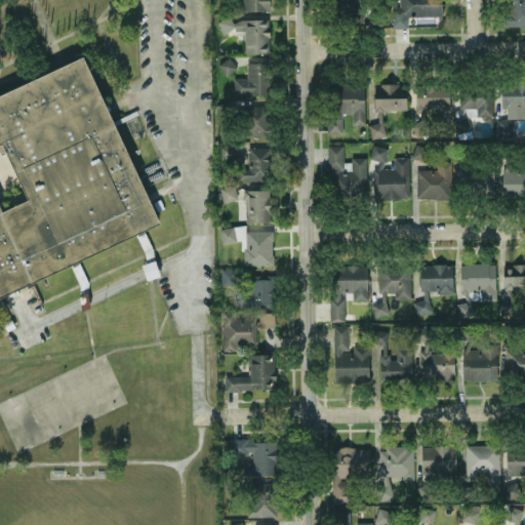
[(242,0),(243,11),(270,10),(269,0),(242,0)]
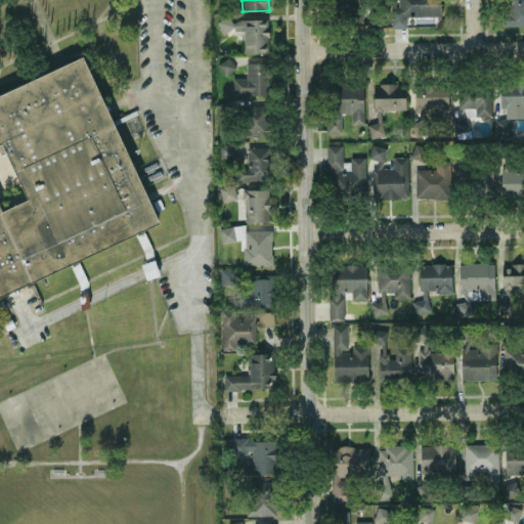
[(362,24),(361,0),(337,0),(337,15),(345,15),(345,23),(362,24)]
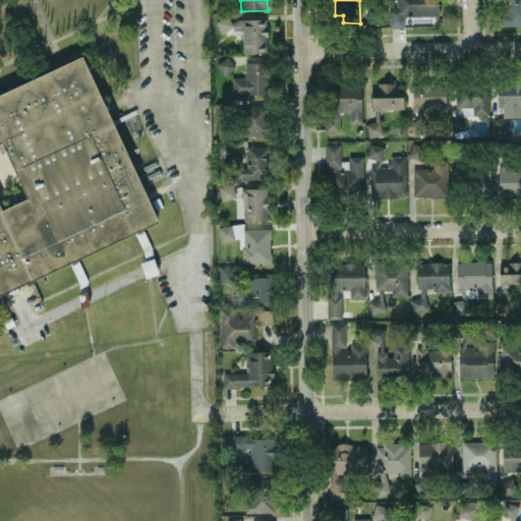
[(439,16),(439,0),(393,0),(394,7),(390,7),(390,27),(405,27),(405,16),(439,16)]
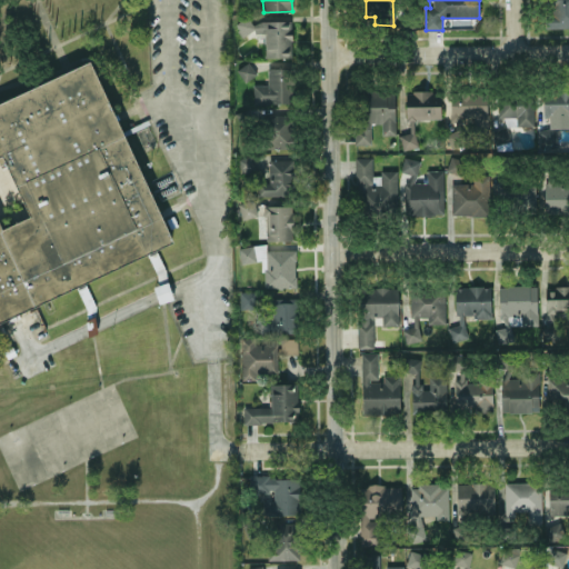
[(568,27),(568,0),(548,0),(549,28),(568,27)]
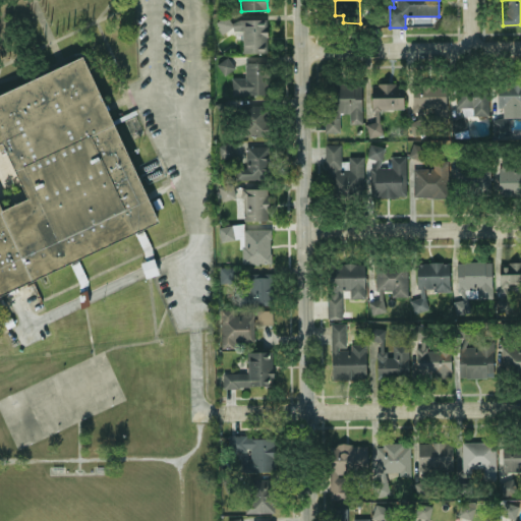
[(242,52),(268,52),(268,18),(218,18),(218,32),(242,32),(242,52)]
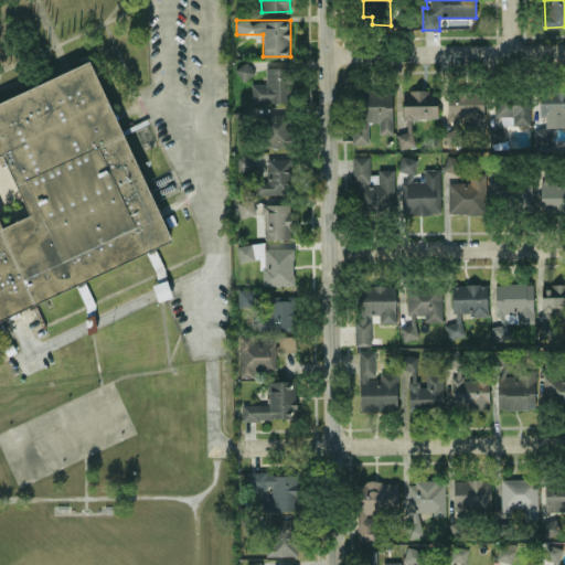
[(0,102),(65,72),(89,61),(172,238),(0,319),(0,102)]
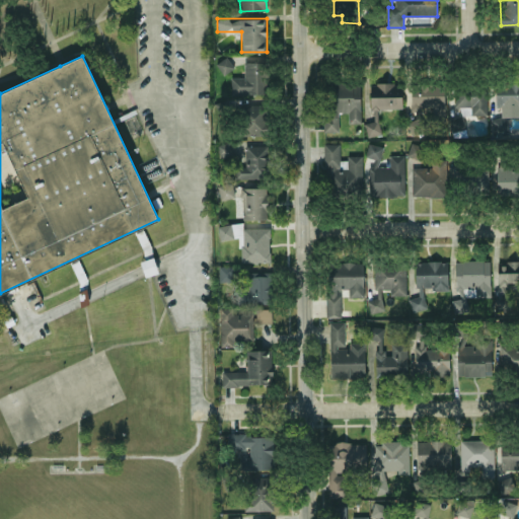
[(233,70),(229,57),(217,61),(220,74),(233,70)]
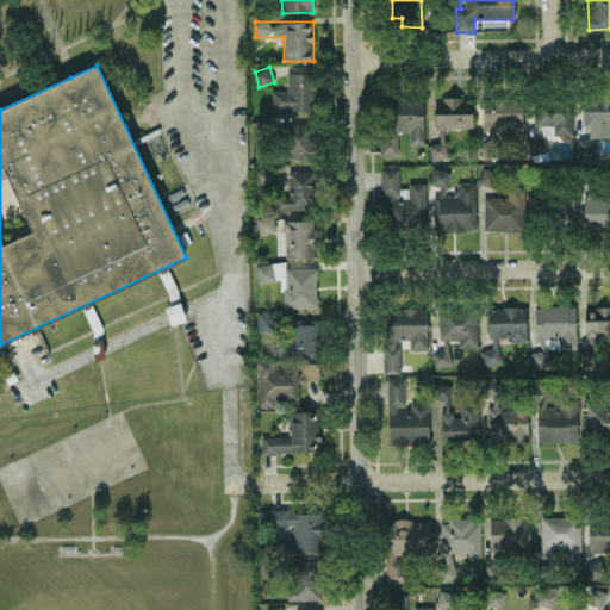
[(271,91),(272,111),(312,110),(311,73),(287,74),(287,89),(271,91)]
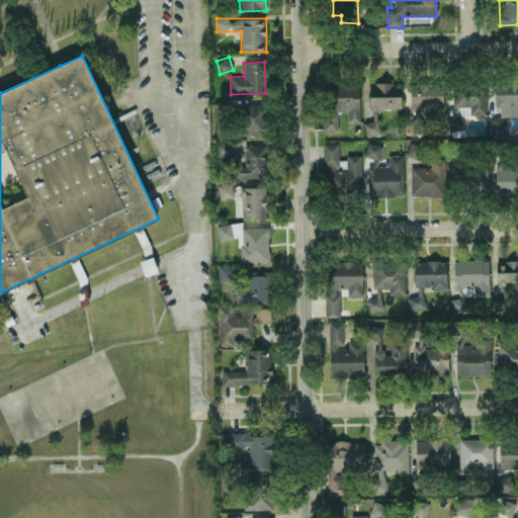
[(517,115),(517,79),(494,80),(495,107),(500,106),(500,116),(517,115)]
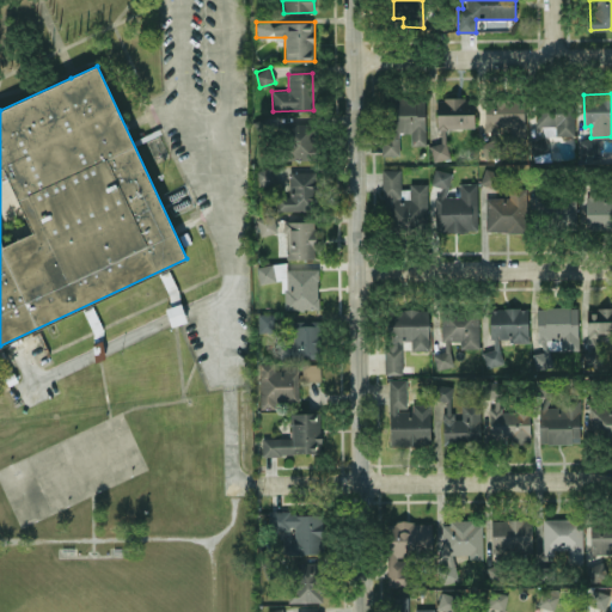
[(475,127),(473,97),(436,98),(436,130),(441,130),(441,144),(430,144),(430,159),(447,159),(447,128),(475,127)]
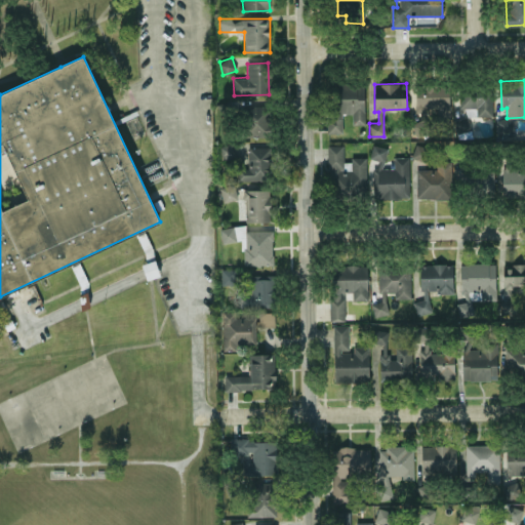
[(365,124),(364,84),(337,84),(337,96),(328,96),(328,133),(342,133),(342,114),(352,114),(352,124),(365,124)]
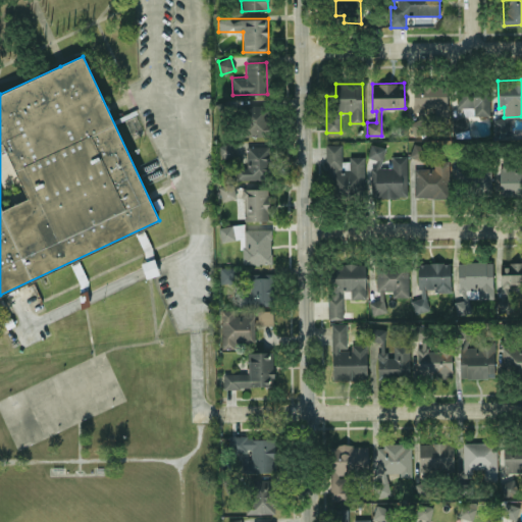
[(414,109),(436,108),(436,119),(449,118),(447,84),(413,87),(414,109)]
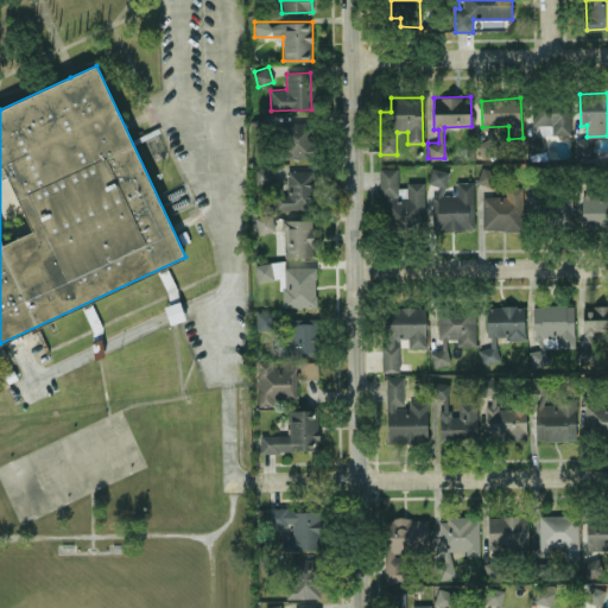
[(570,134),(570,103),(532,103),(532,125),(551,125),(551,134),(570,134)]
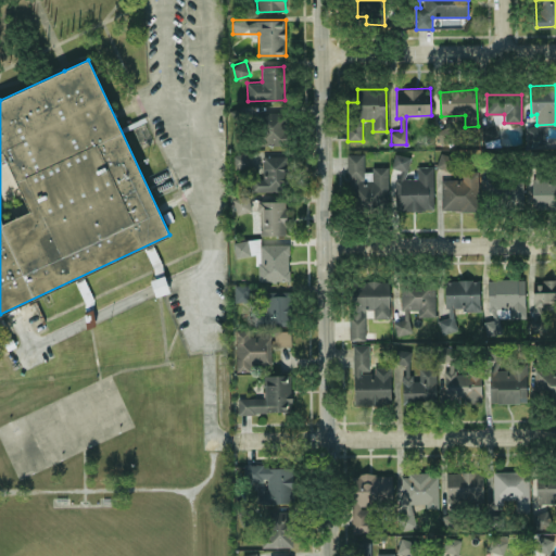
[(261,144),(285,144),(286,112),(262,112),(261,144)]
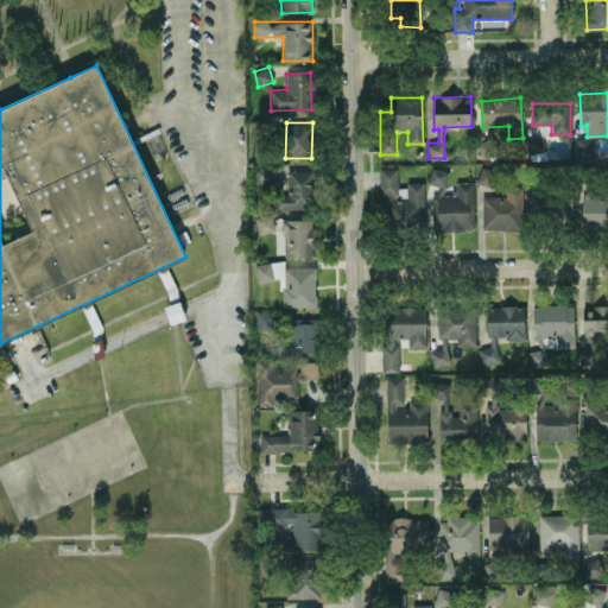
[(529,152),(543,152),(543,137),(527,137),(529,152)]
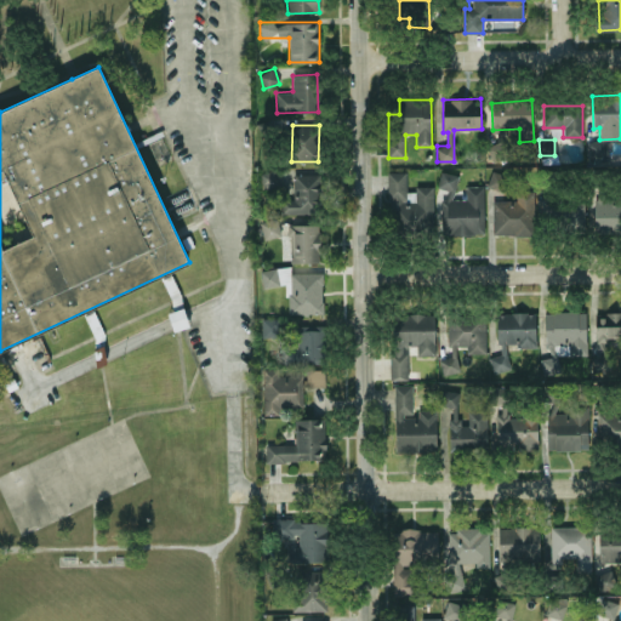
[(488,147),(495,163),(510,155),(501,141),(488,147)]
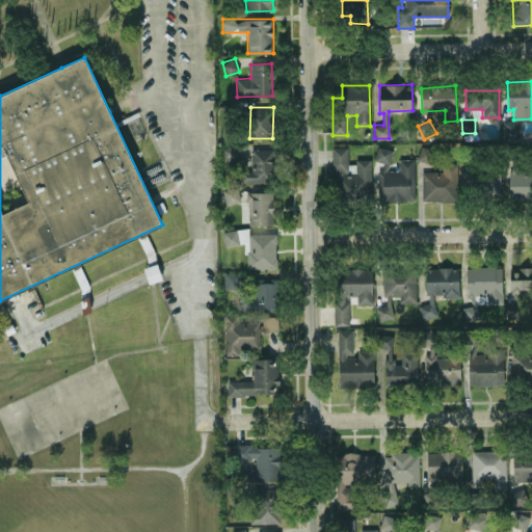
[(224,147),(223,160),(237,161),(238,147),(224,147)]
